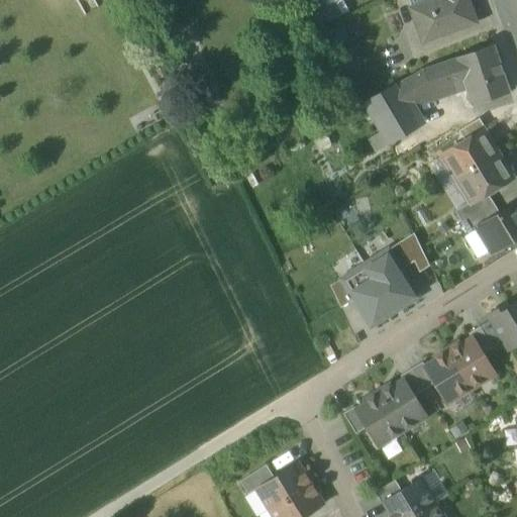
[(333,0),(328,0),(313,8),(308,11),(317,29),(342,16),(333,0)]
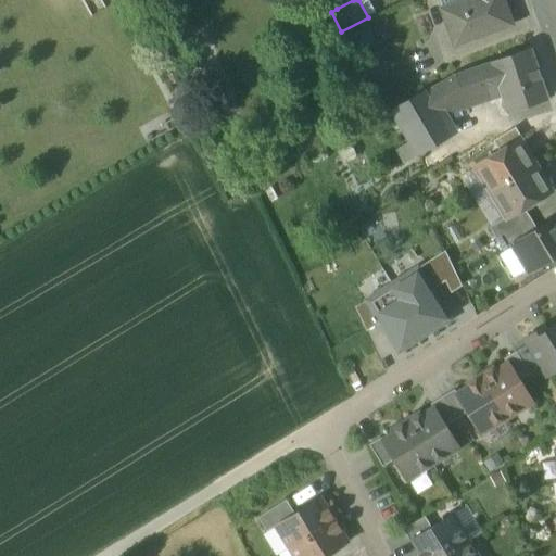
[(440,9),(453,46),(510,25),(501,0),(497,2),(496,0),(463,0),(442,9),(440,9)]
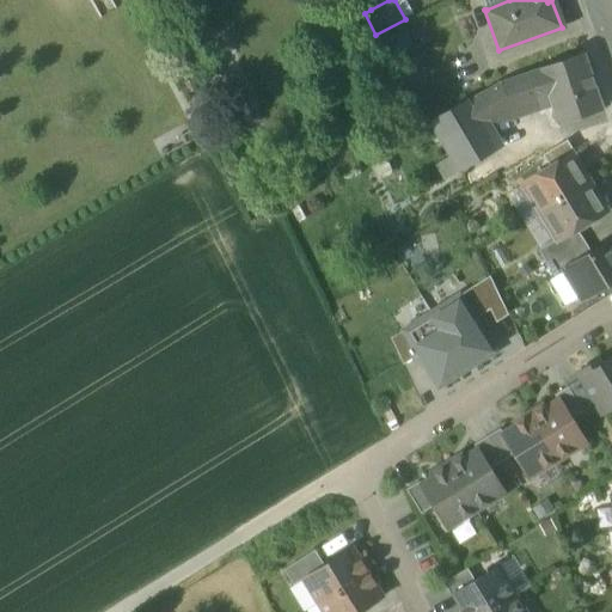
[(404,29),(380,42),(392,63),(416,50),(404,29)]
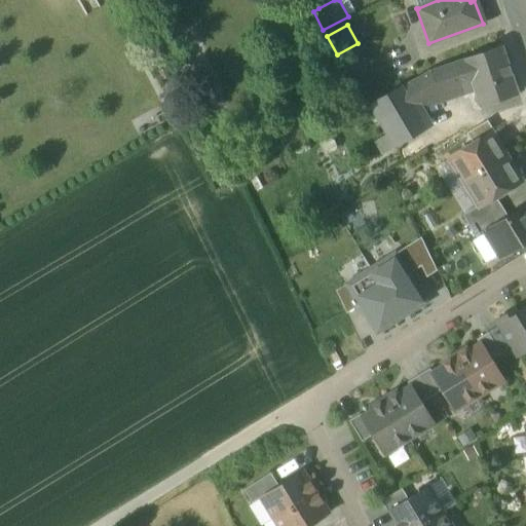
[(473,92),(478,108),(517,95),(501,47),(462,61),(470,84),(473,92)]
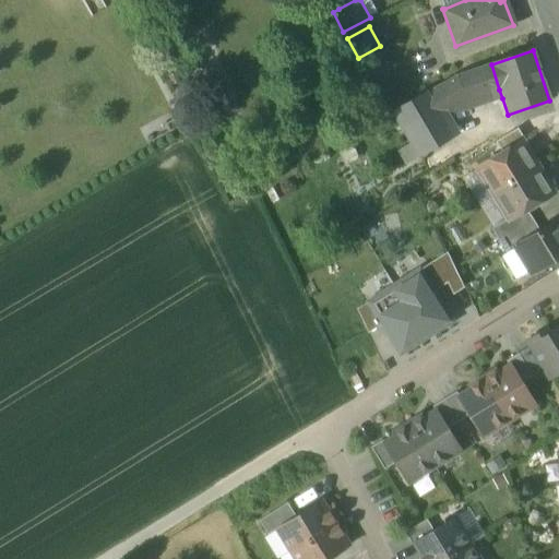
[(454,76),(427,93),(437,110),(499,90),(491,64),(454,76)]
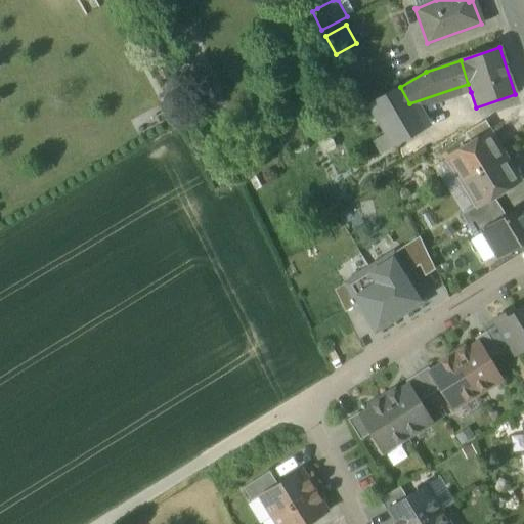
[(409,103),(424,127),(430,123),(422,110),(471,92),(468,84),(409,103)]
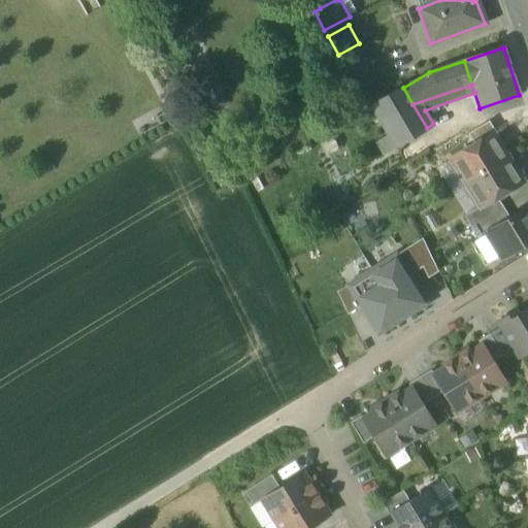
[(427,128),(413,104),(403,88),(402,87),(370,105),(388,135),(395,147),(427,128)]
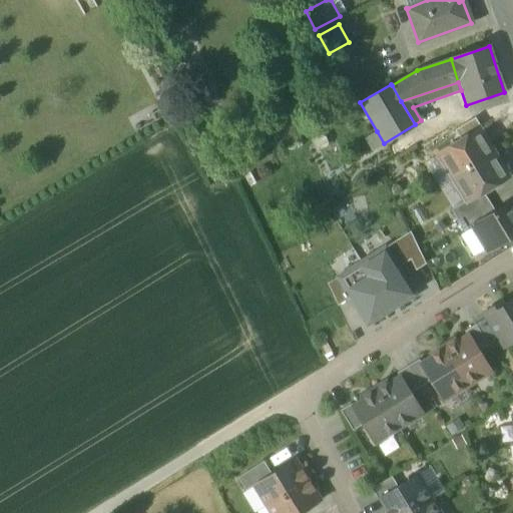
[(438,154),(453,178),(492,153),(478,130),(438,154)]
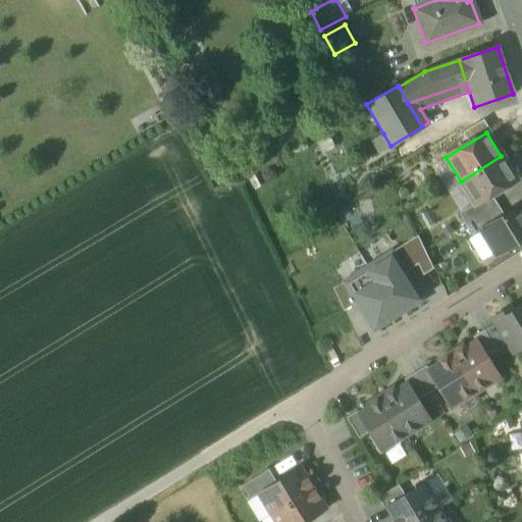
[(390,146),(383,134),(369,141),(376,153),(390,146)]
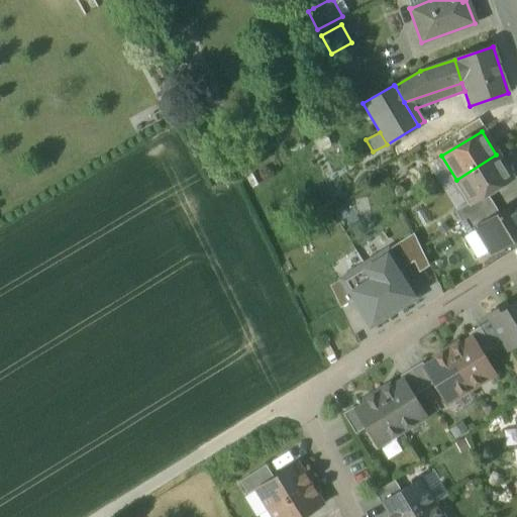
[(511,179),(496,154),(456,180),(470,202),(471,203),(486,194),(511,179)]
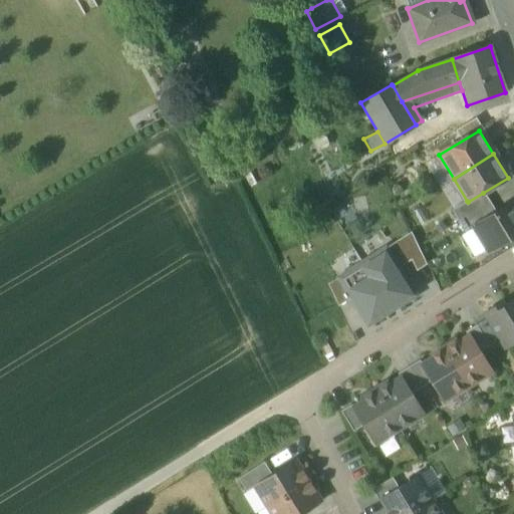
[(439,188),(454,179),(439,155),(424,164),(439,188)]
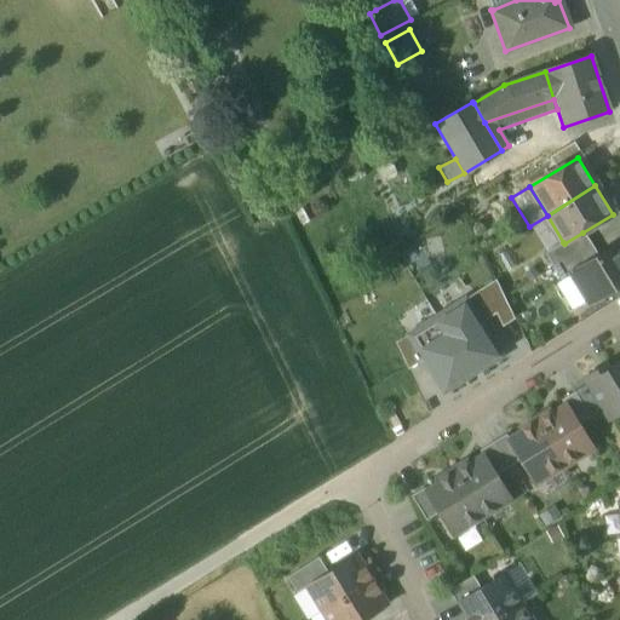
[(547,216),(529,227),(546,253),(563,242),(547,216)]
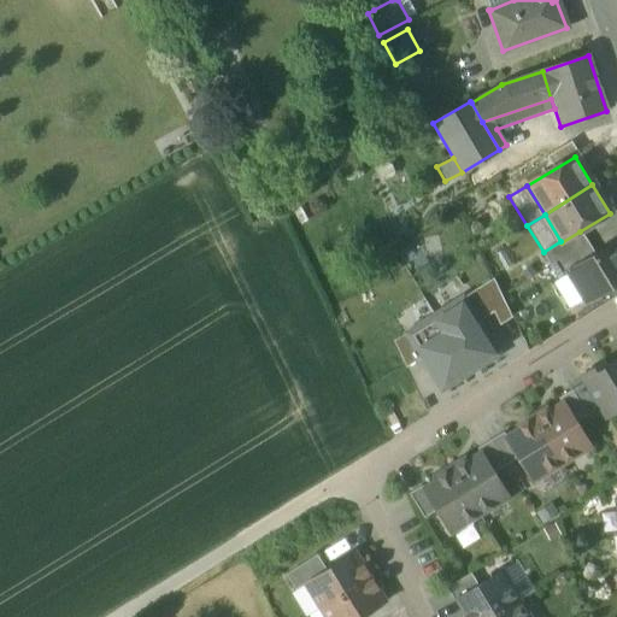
[(542,253),(551,266),(588,244),(580,231),(562,242),(560,241),(544,252),(542,253)]
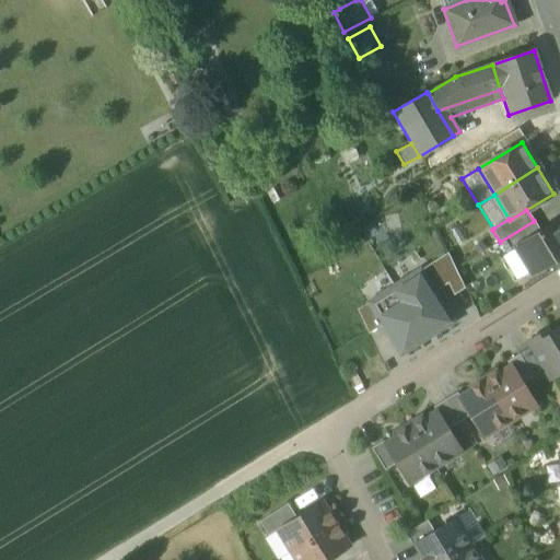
[(516,248),(532,273),(559,255),(559,220),(540,232),(516,247),(516,248)]
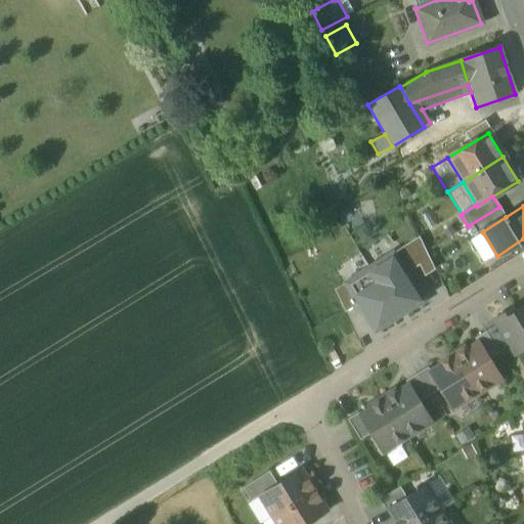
[(506,217),(499,207),(468,226),(475,237),(483,232),(483,231),(506,217)]
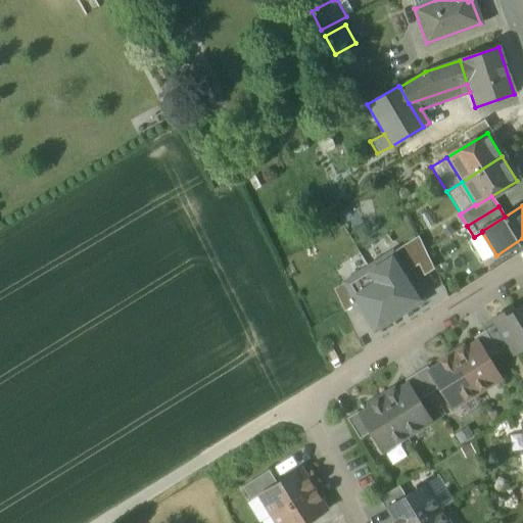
[(496,255),(482,232),(474,237),(469,240),(482,264),(496,255)]
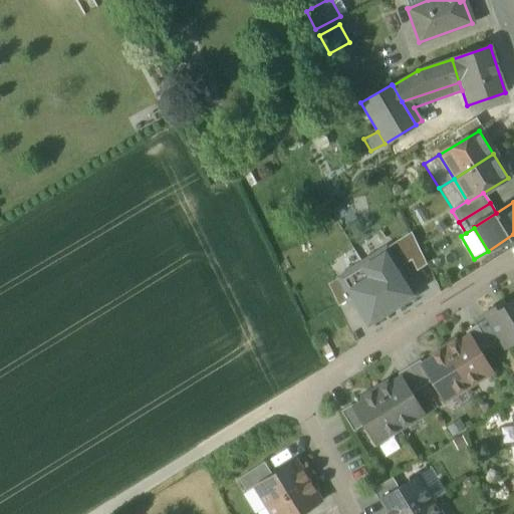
[(410,233),(395,242),(401,252),(415,243),(410,233)]
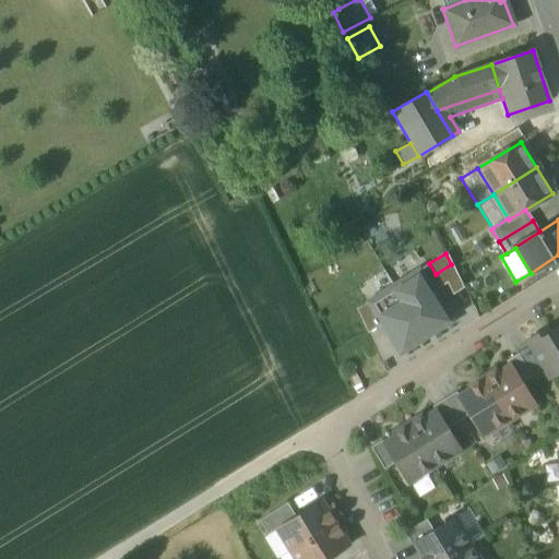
[(436,274),(429,263),(418,270),(432,293),(447,284),(452,295),(463,288),(451,264),(436,274)]
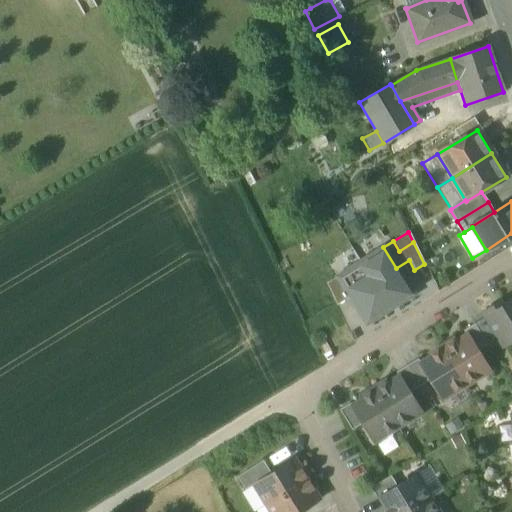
[(349,298),(366,325),(413,295),(396,268),(383,247),(336,277),(349,298)]
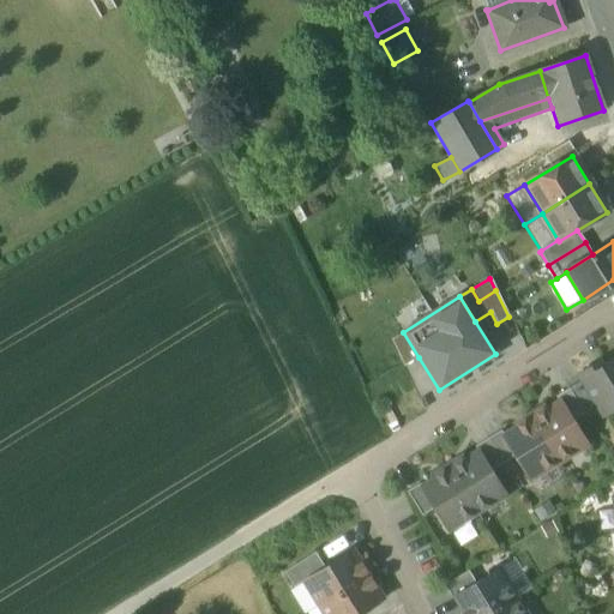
[(419,357),(403,332),(391,341),(403,367),(419,357)]
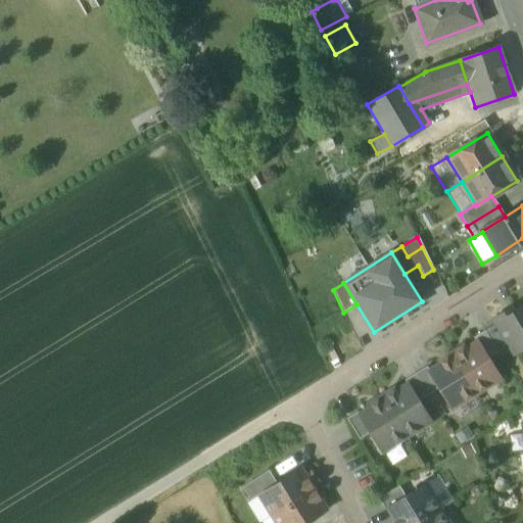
[(522,305),(512,313),(507,317),(504,313),(491,320),(495,325),(508,346),(514,355),(522,348),(522,305)]
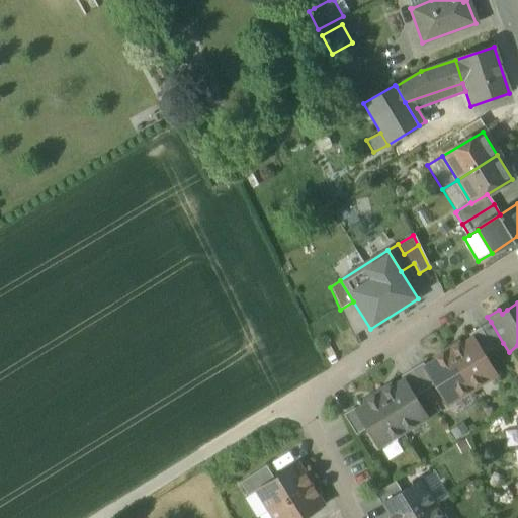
[(491,322),(480,328),(493,349),(503,343),(491,322)]
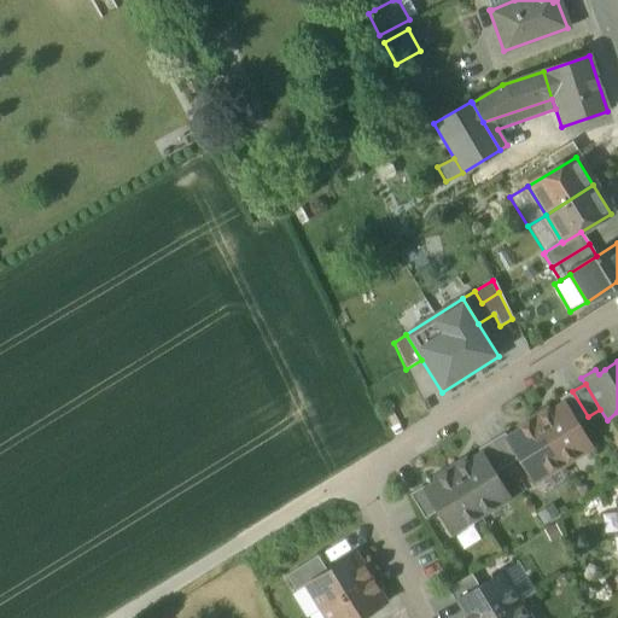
[(576,424),(588,417),(572,391),(559,400),(563,404),(564,404),(576,424)]
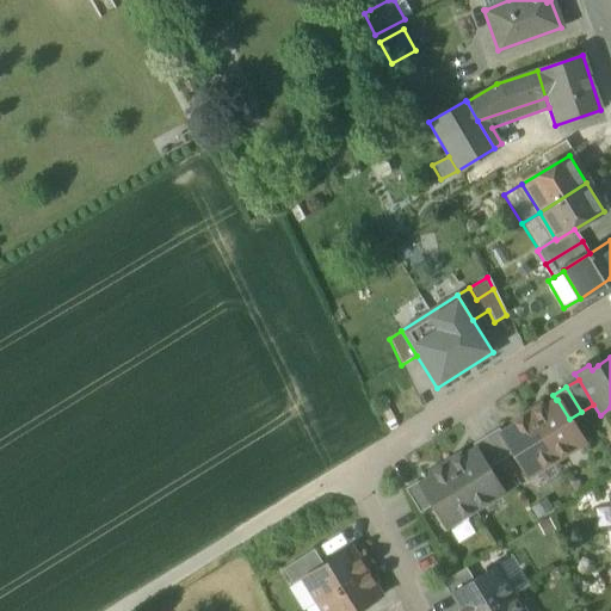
[(556,400),(543,408),(535,413),(534,411),(526,414),(555,461),(584,443),(569,419),(557,400),(556,400)]
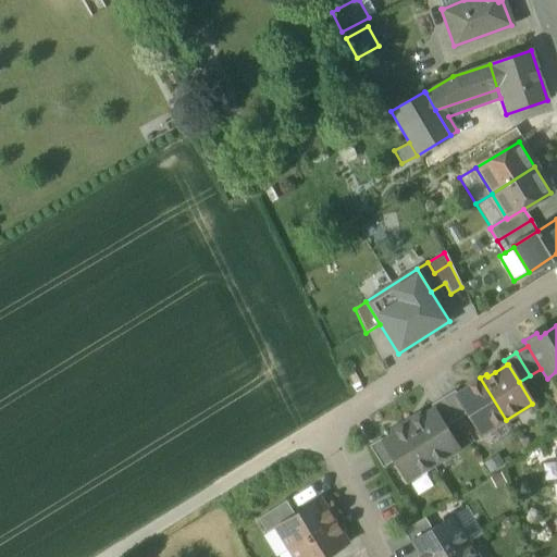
[(480,378),(474,381),(475,384),(469,388),(457,396),(456,396),(467,415),(480,436),(506,420),(480,378)]
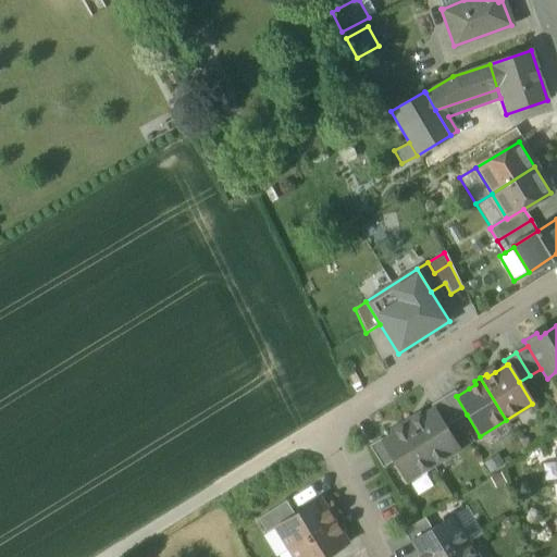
[(454,391),(442,398),(456,421),(467,415),(456,396),(457,396),(454,391)]
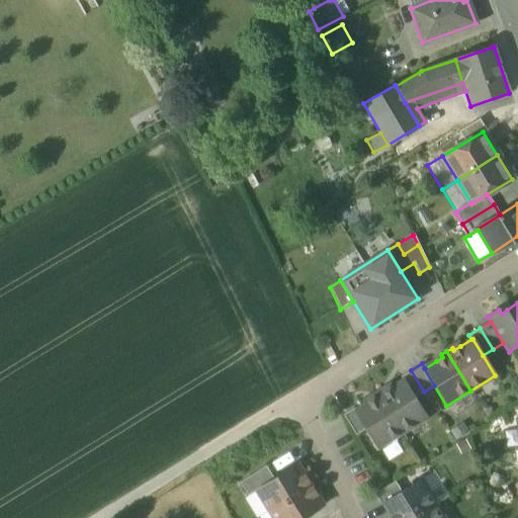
[(414,398),(424,392),(411,370),(401,377),(403,381),(404,381),(414,398)]
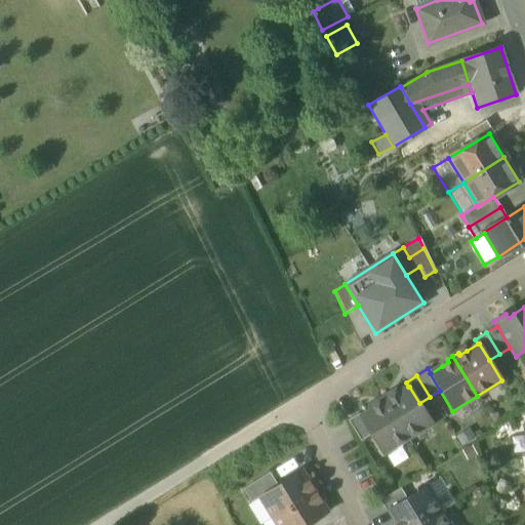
[(395,391),(382,399),(407,439),(432,423),(419,403),(409,387),(408,387),(397,394),(395,391)]
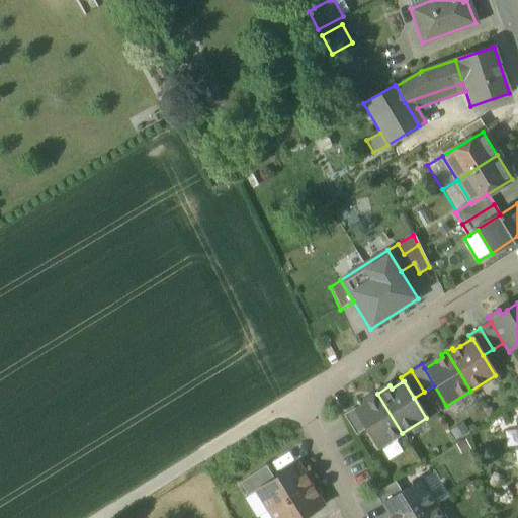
[(377,448),(402,433),(377,394),(365,401),(366,404),(355,411),(366,429),(377,448)]
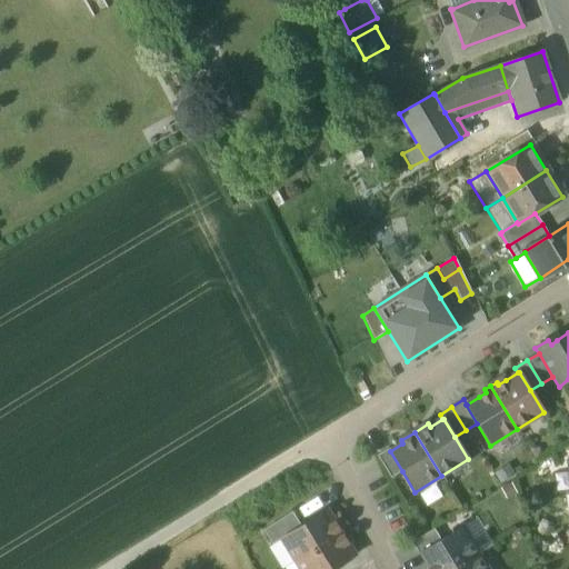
[(377,456),(391,478),(402,471),(390,451),(389,449),(377,456)]
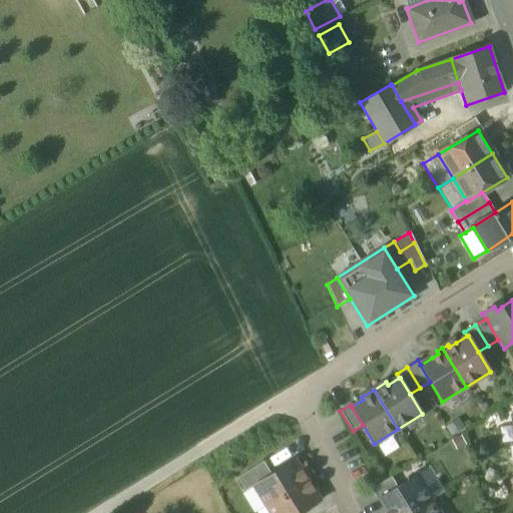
[(253,486),(266,506),(308,480),(304,474),(302,471),(301,471),(294,460),(271,474),(253,485),(253,486)]
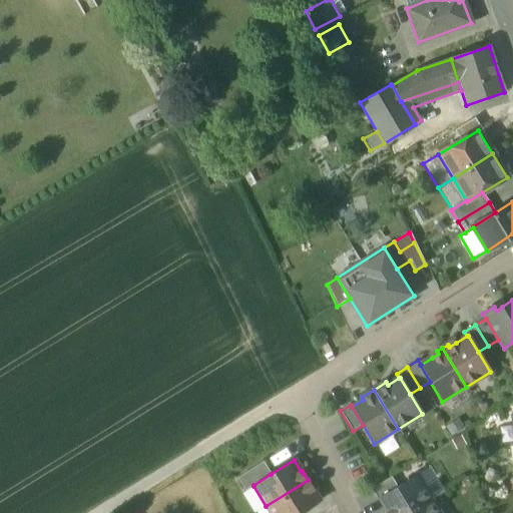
[(237,478),(245,491),(253,486),(253,485),(271,474),(263,462),(237,478)]
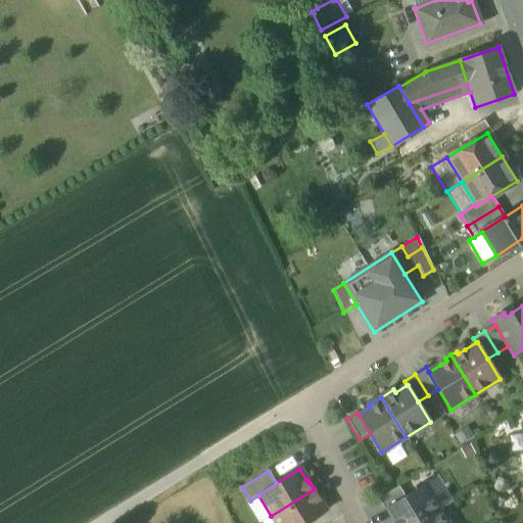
[(391,522),(416,522),(439,509),(424,485),(405,496),(386,508),(387,509),(394,520),(391,522)]
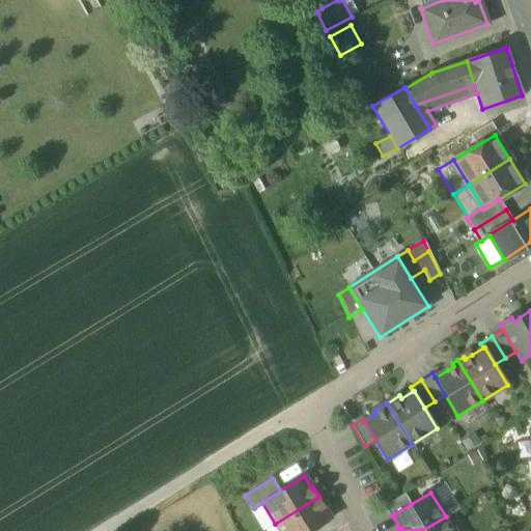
[(384,506),(391,518),(393,516),(392,515),(411,504),(404,494),(384,506)]
